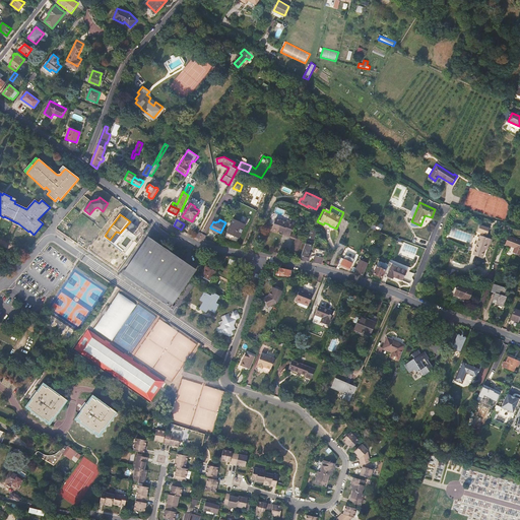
[(234,219),(228,233),(239,239),(246,224),(234,219)]
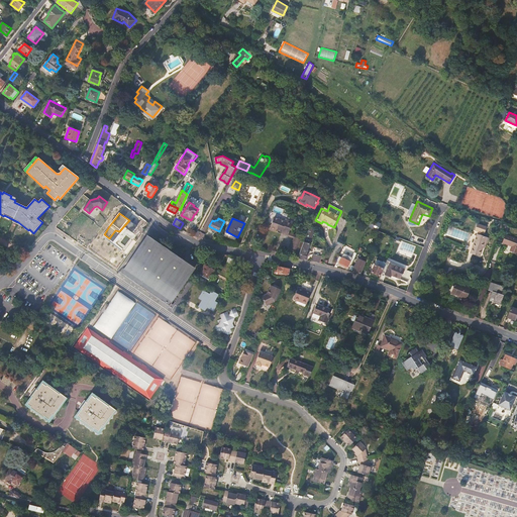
[(284,230),(288,232),(292,222),(287,219),(286,222),(275,218),(271,228),(277,230),(277,229),(283,231),(284,230)]
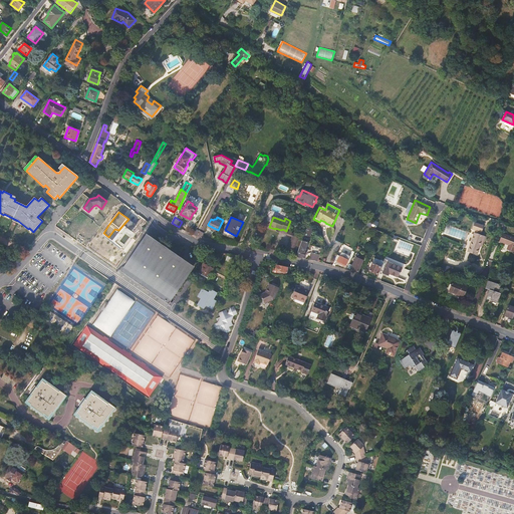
[(473,222),(471,229),(475,231),(474,233),(473,233),(468,251),(477,254),(481,241),(483,242),(484,237),(477,234),(478,232),(481,232),(483,225),(473,222)]
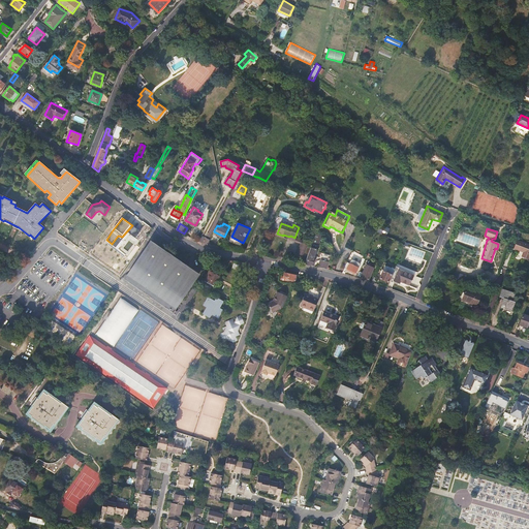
[(322,238),(316,235),(312,245),(318,247),(322,238)]
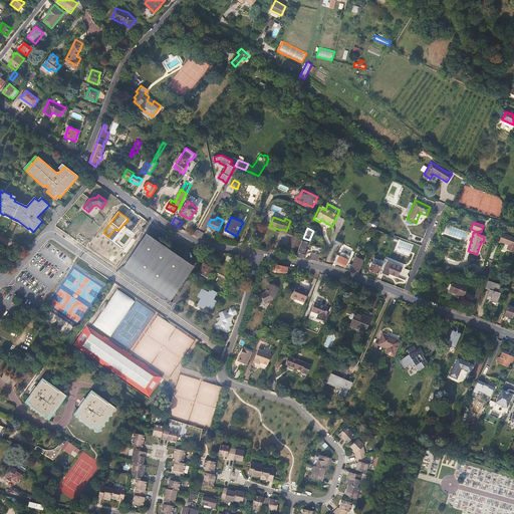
[(513,238),(502,234),(500,241),(508,245),(506,249),(513,251),(513,238)]
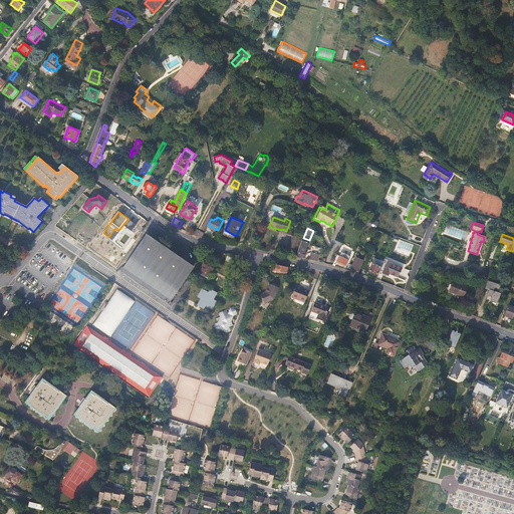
[(295,248),(296,247),(299,239),(299,238),(293,235),(292,236),(288,246),(295,248)]
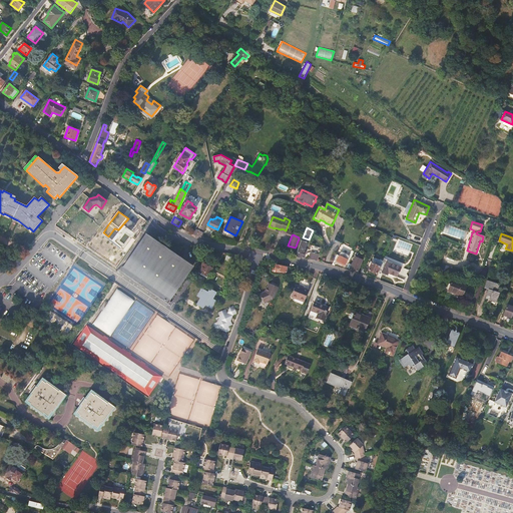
[(175,293),(190,271),(143,238),(121,271),(129,276),(142,285),(141,286),(147,291),(148,289),(168,303),(175,293)]
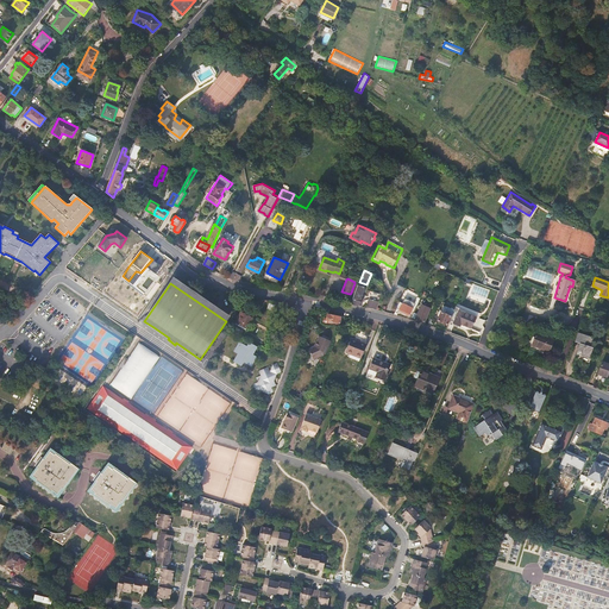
[(352,305),(360,306),(362,297),(360,297),(364,287),(358,286),(355,294),(350,303),(352,305)]
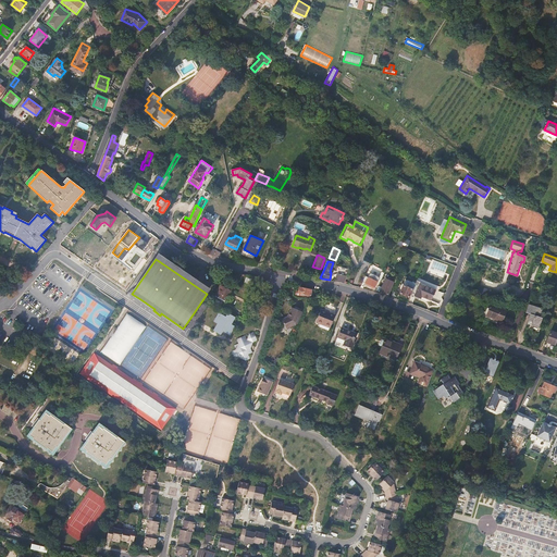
[(336,282),(344,283),(348,269),(337,265),(335,272),(338,273),(335,281),(336,282)]
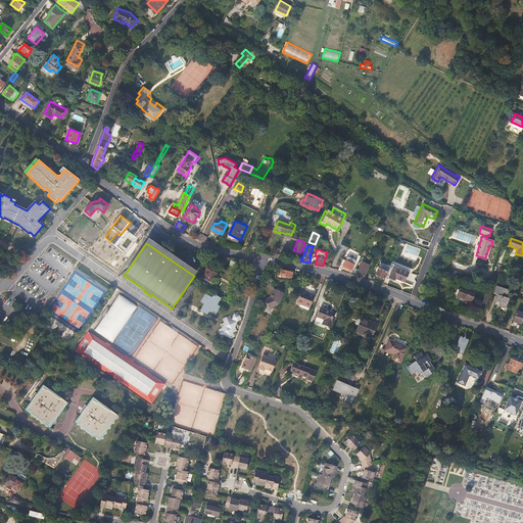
[(124,269),(135,252),(134,251),(124,265),(123,267),(124,269)]
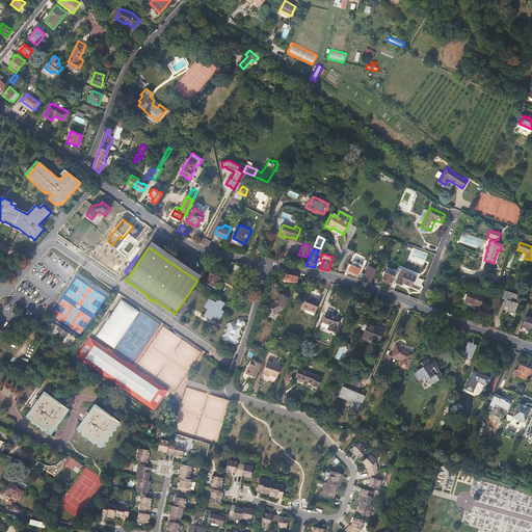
[(355,257),(351,265),(349,270),(357,273),(362,265),(364,261),(363,260),(355,257)]
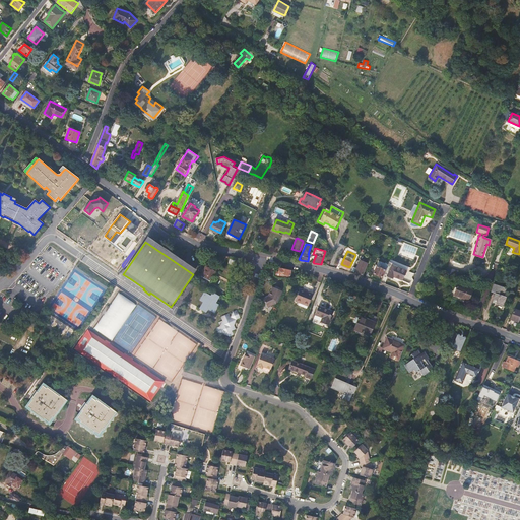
[(360,260),(356,269),(360,270),(359,273),(363,275),(367,263),(360,260)]
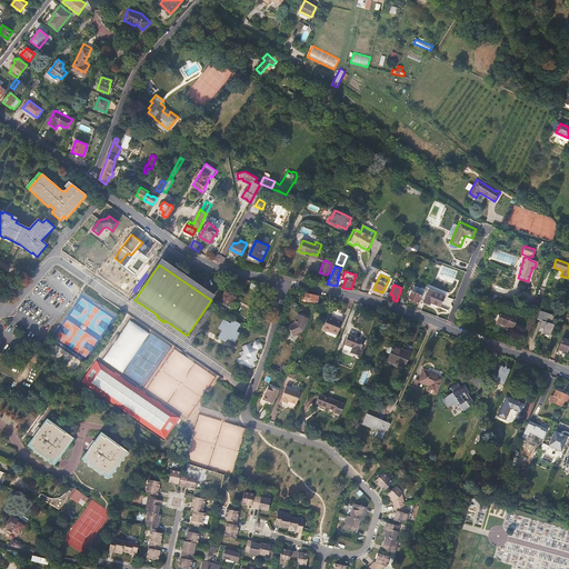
[(421,295),(419,301),(422,302),(422,301),(428,305),(429,302),(439,306),(442,296),(425,288),(421,295)]
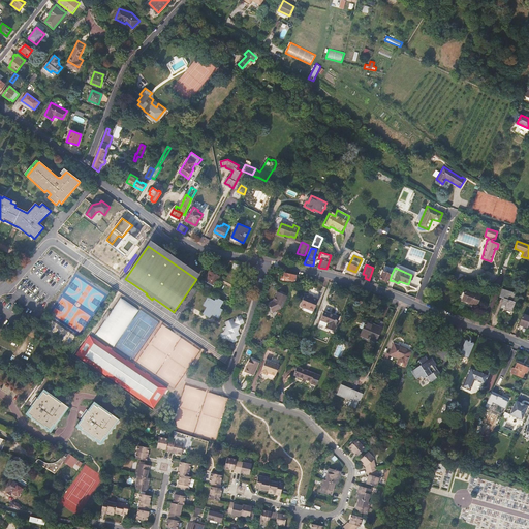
[(379,278),(389,282),(390,280),(392,274),(382,271),(379,278)]
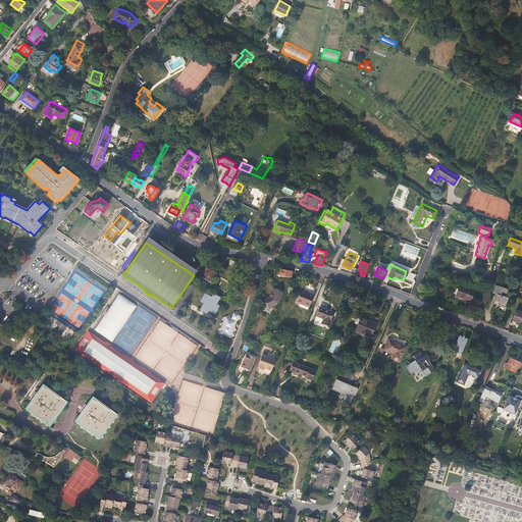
[(207,268),(202,276),(211,281),(216,273),(207,268)]
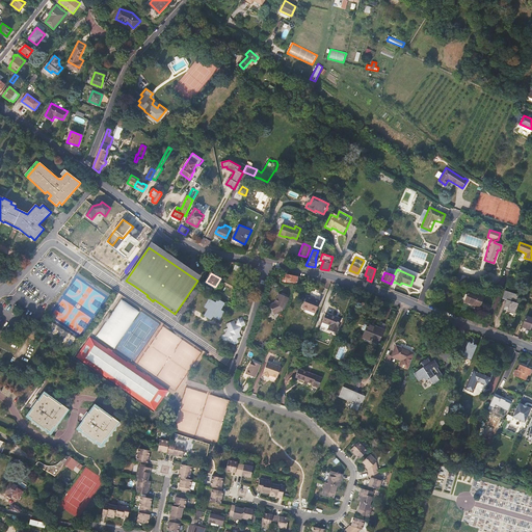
[(286,275),(284,274),(282,282),(295,285),(296,282),(285,280),(286,275)]
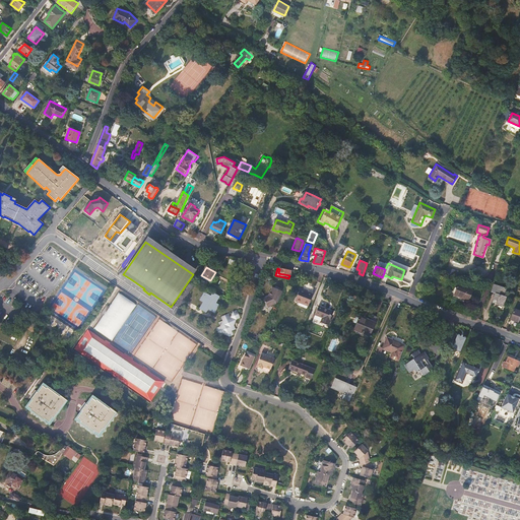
[(311,285),(303,282),(301,289),(299,288),(295,301),(308,305),(312,294),(309,293),(311,285)]
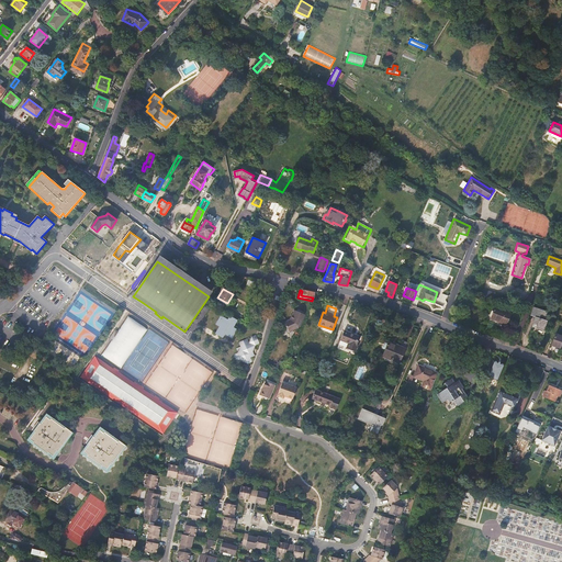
[(494,307),(490,318),(506,325),(510,314),(494,307)]
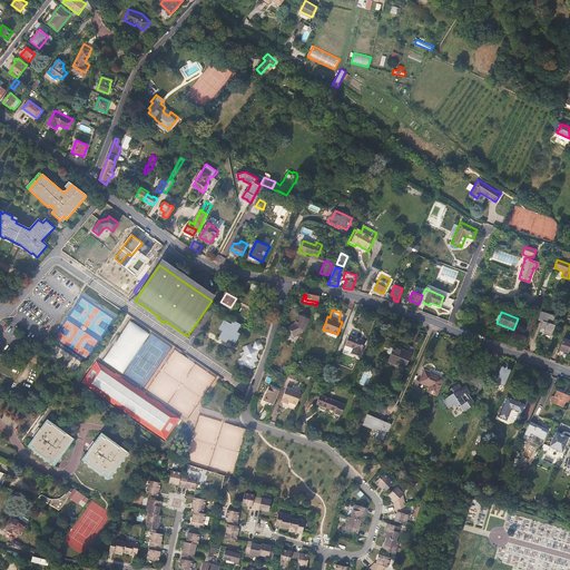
[(541,312),(539,320),(544,322),(542,325),(547,327),(544,332),(552,334),(556,323),(553,322),(556,316),(541,312)]
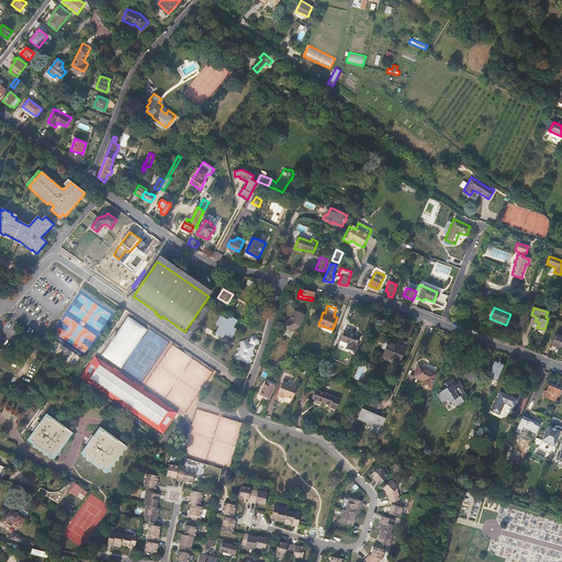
[(305,313),(294,308),(290,318),(284,322),(290,332),(300,325),(305,313)]
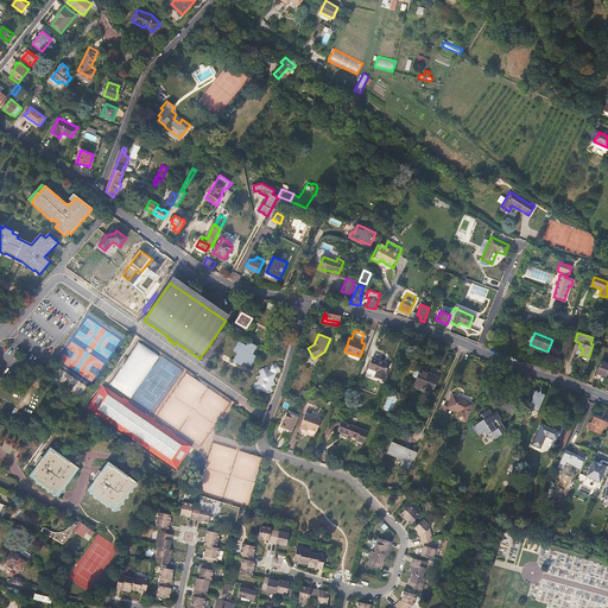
[(248,343),(247,347),(239,343),(234,350),(239,353),(234,361),(244,365),(245,361),(253,365),(258,356),(253,354),(257,347),(248,343)]
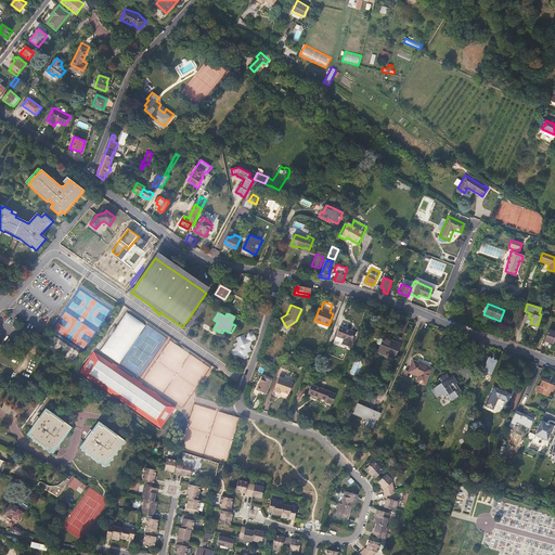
[(355,332),(339,326),(336,334),(345,337),(343,344),(350,346),(355,332)]
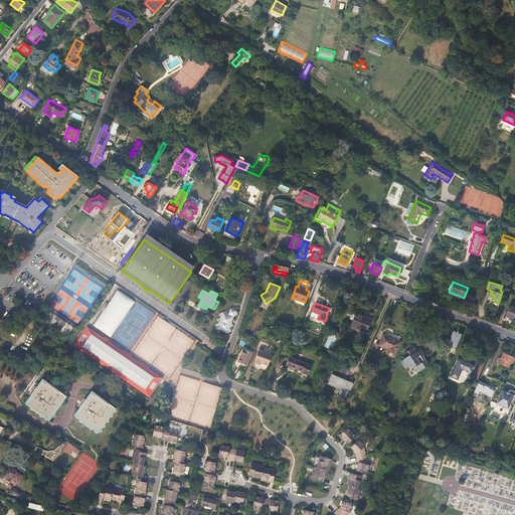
[(514,307),(509,306),(505,316),(513,318),(513,316),(514,316),(514,307)]
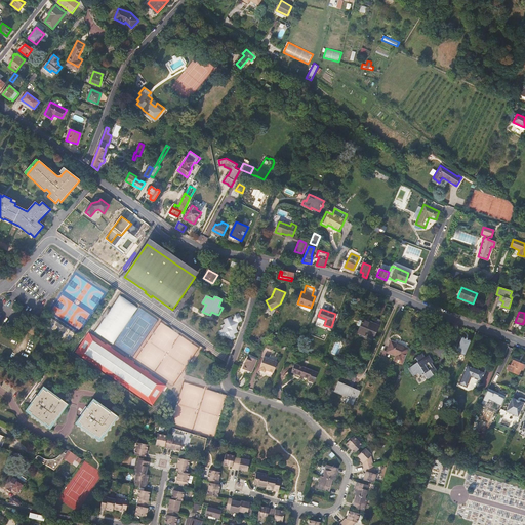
[(221,331),(219,336),(226,338),(231,340),(237,326),(240,317),(235,315),(233,321),(226,318),(221,331)]
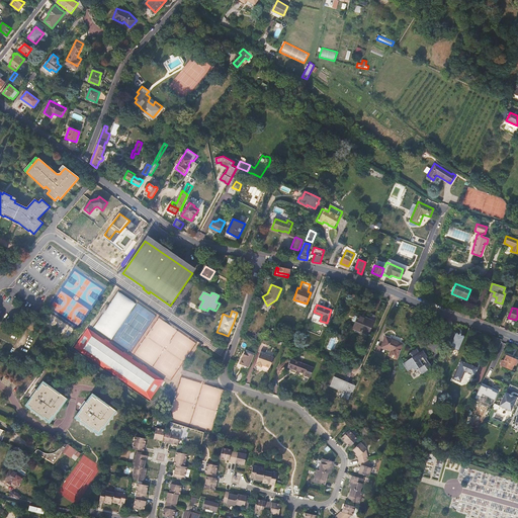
[(372,322),(358,316),(352,329),(360,332),(361,330),(363,331),(363,333),(367,335),(372,322)]
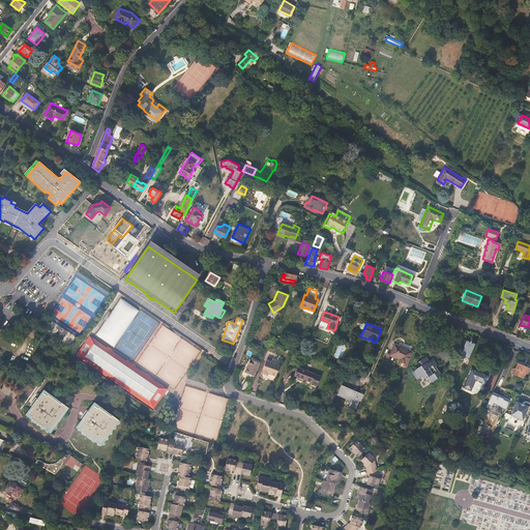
[(90,336),(76,356),(154,409),(168,389),(150,378),(151,376),(146,373),(146,375),(135,367),(136,366),(127,360),(126,361),(112,351),(113,350),(108,347),(107,348),(90,336)]
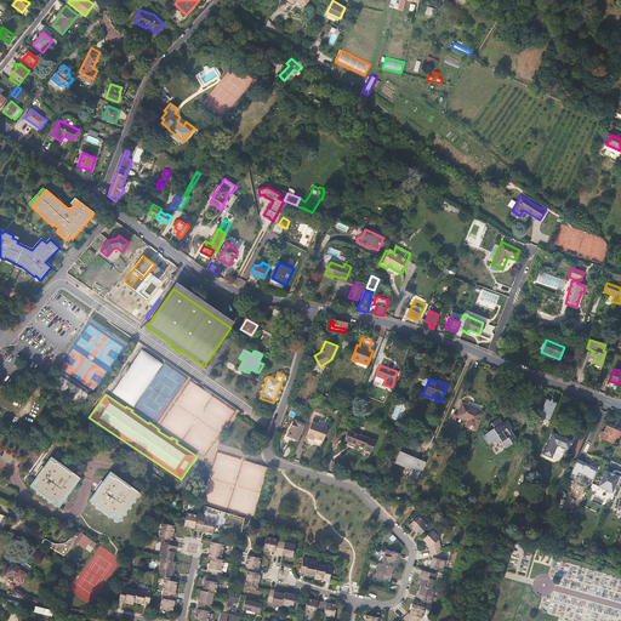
[(537,416),(550,421),(557,404),(553,402),(553,400),(550,399),(550,400),(545,399),(537,416)]
